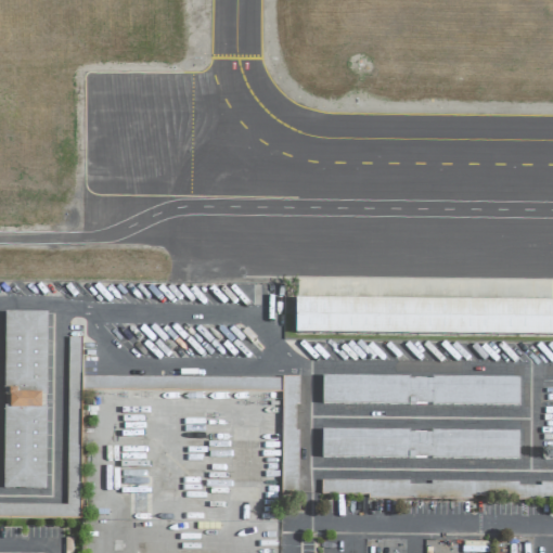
[(304,299),(552,299),(552,335),(305,335),(304,299)]
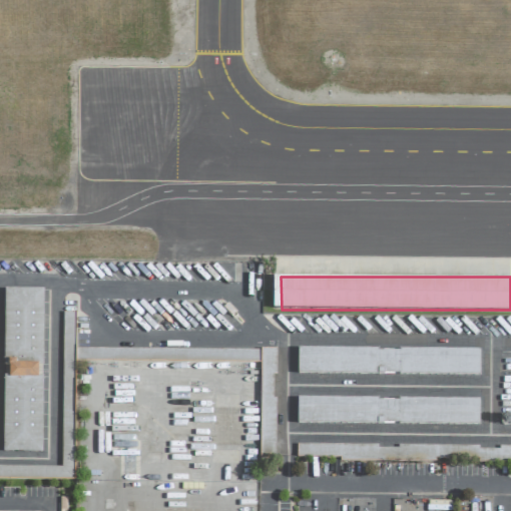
[(45,288),(6,287),(6,376),(5,376),(4,451),(43,451),(44,375),(39,375),(39,364),(44,364),(45,288)]
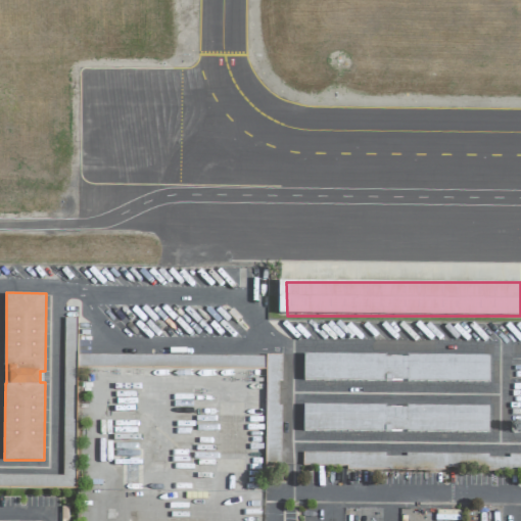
[(79,316),(65,316),(65,356),(79,356),(79,316)]
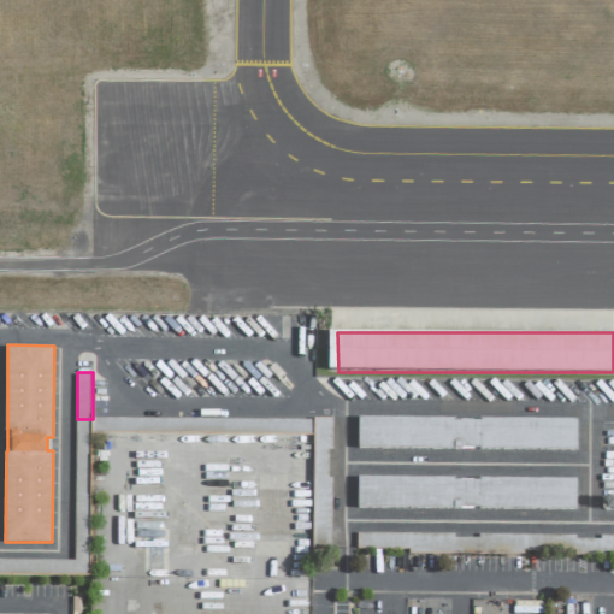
[(359,447),(578,449),(578,419),(359,415),(359,447)]
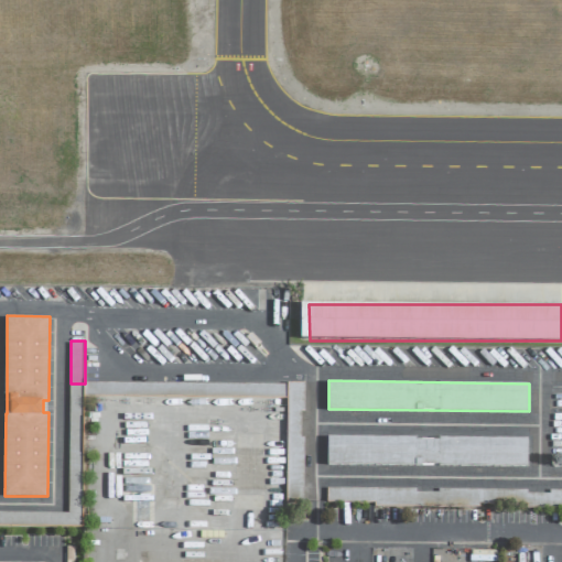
[(86,395),(288,396),(288,501),(304,501),(304,382),(86,381),(86,395)]
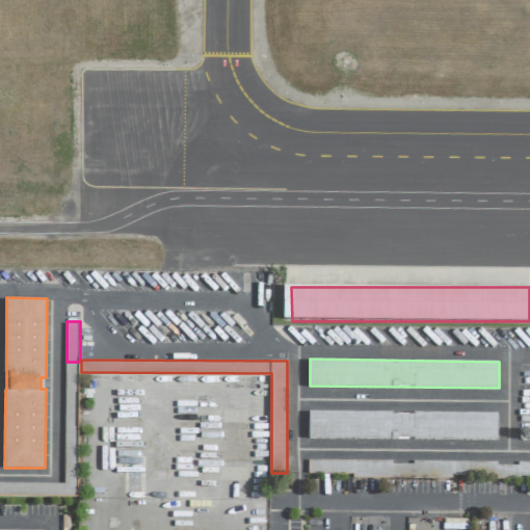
[(64,482),(0,481),(0,494),(37,495),(77,495),(77,476),(68,476),(68,464),(76,464),(76,447),(78,447),(79,397),(65,397),(64,482)]
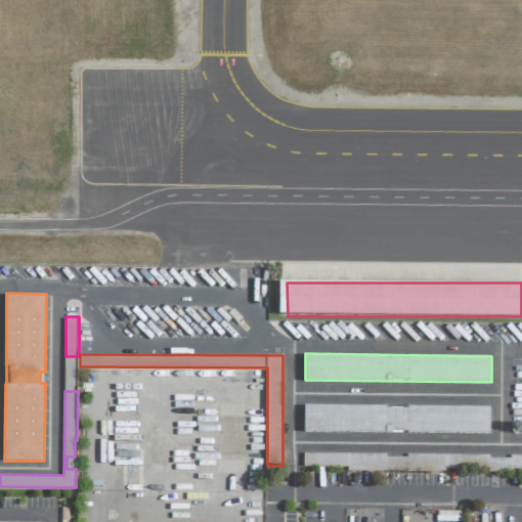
[(490,432),(491,406),(305,404),(304,430),(490,432)]
